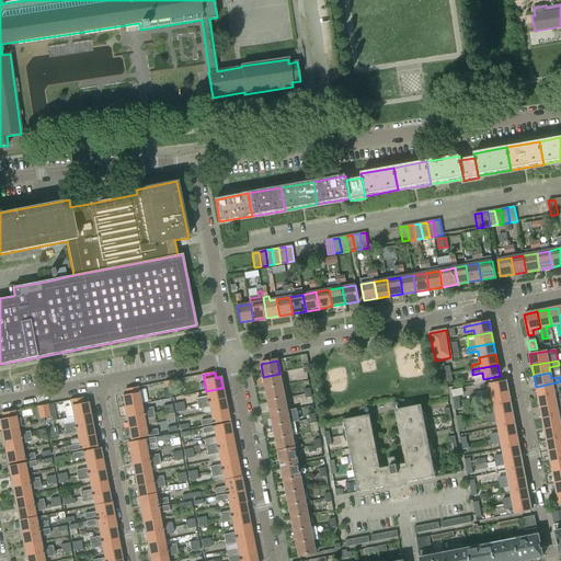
[(263,377),(266,389),(283,386),(279,374),(263,377)]
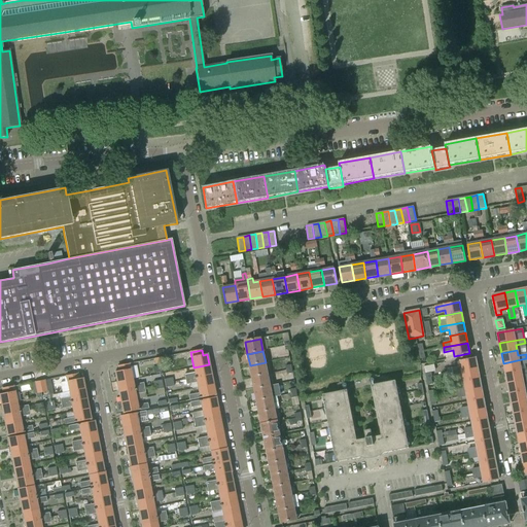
[(453,369),(454,373),(478,369),(476,358),(460,361),(461,366),(453,369)]
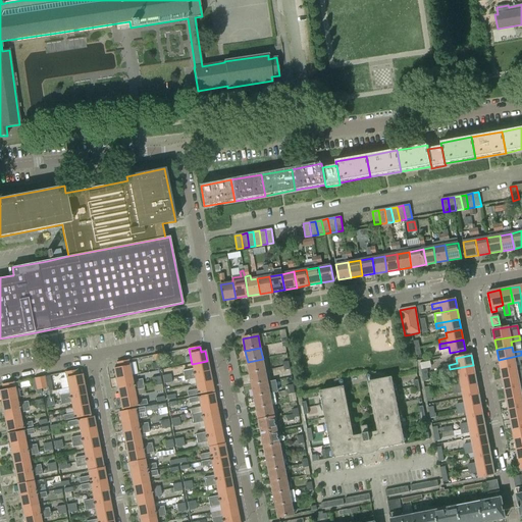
[(521,360),(521,355),(499,360),(501,370),(516,367),(515,362),(521,360)]
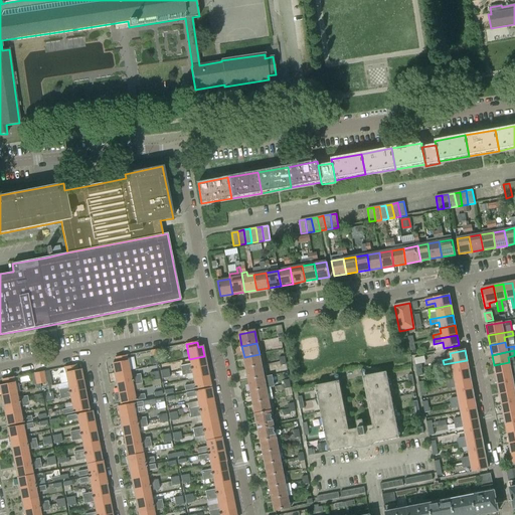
[(244,357),(246,369),(262,366),(260,354),(244,357)]
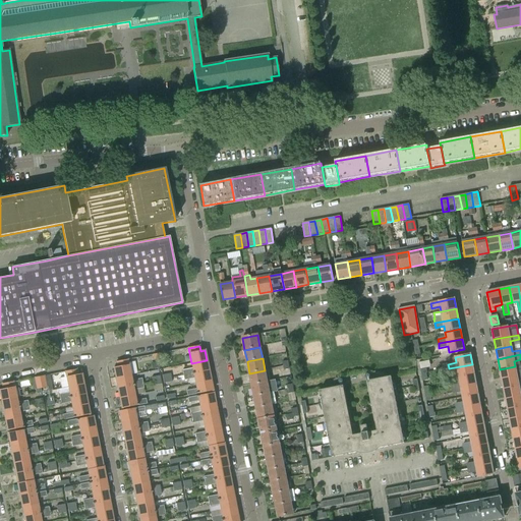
[(113,367),(115,379),(130,375),(127,359),(116,361),(117,367),(113,367)]
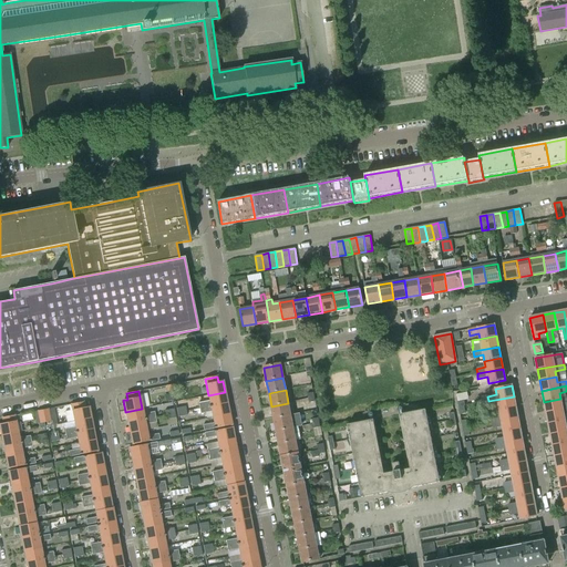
[(227,403),(225,392),(208,395),(209,402),(198,403),(199,409),(227,403)]
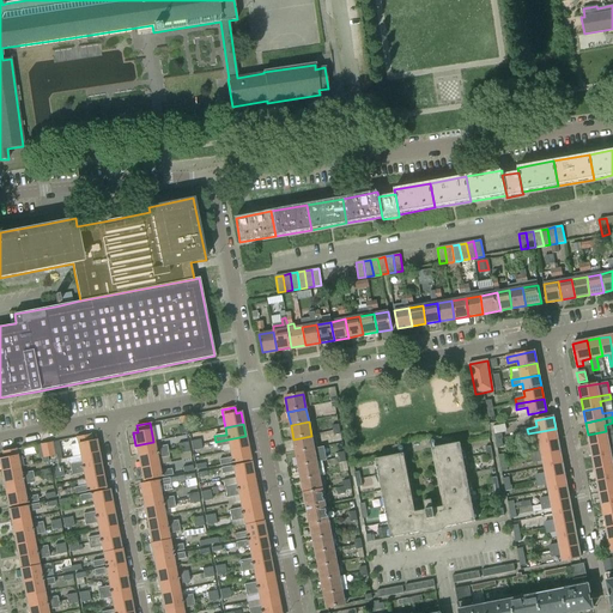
[(558,441),(556,429),(528,434),(528,439),(539,437),(540,444),(558,441)]
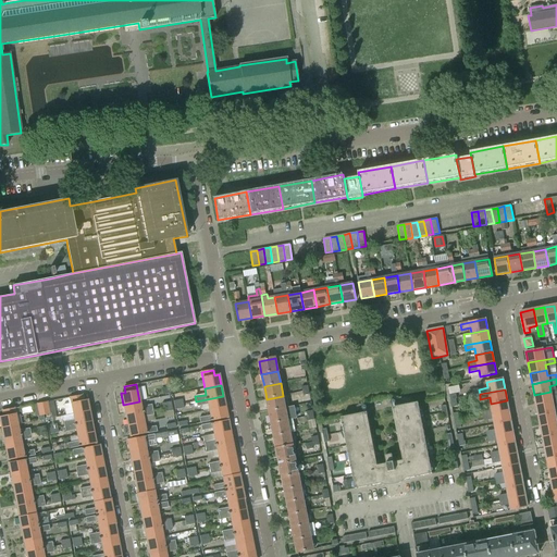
[(534,395),(536,406),(556,400),(556,390),(551,392),(534,395)]
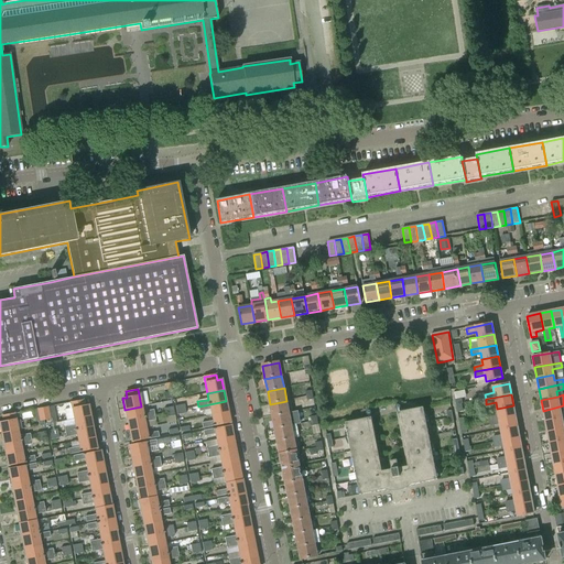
[(71,402),(74,420),(90,416),(88,405),(84,405),(83,400),(71,402)]
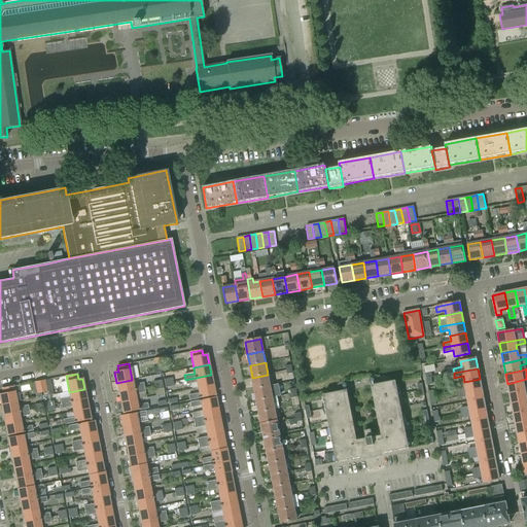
[(212,385),(211,375),(185,380),(186,384),(197,382),(198,388),(212,385)]
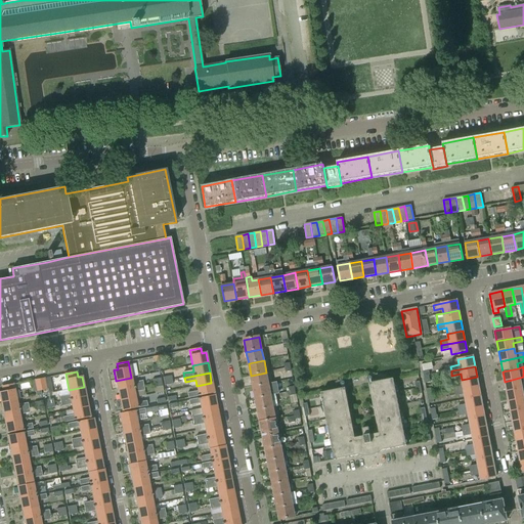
[(251,376),(253,388),(268,385),(266,373),(251,376)]
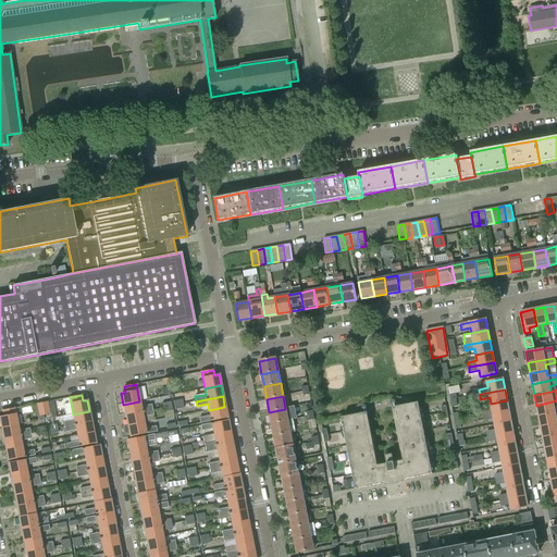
[(509,410),(507,400),(491,404),(492,409),(482,410),(483,416),(509,410)]
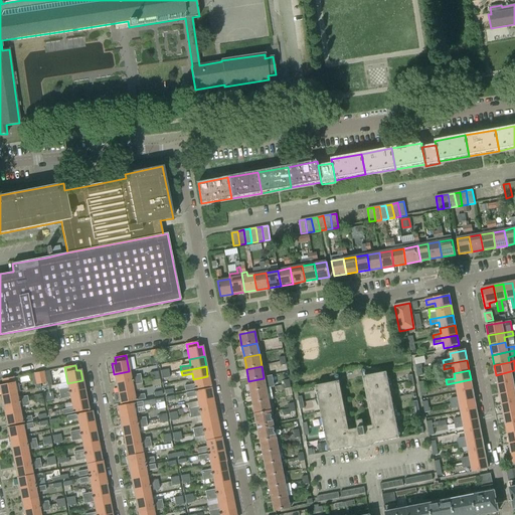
[(514,375),(514,370),(496,375),(498,384),(513,381),(512,376),(514,375)]
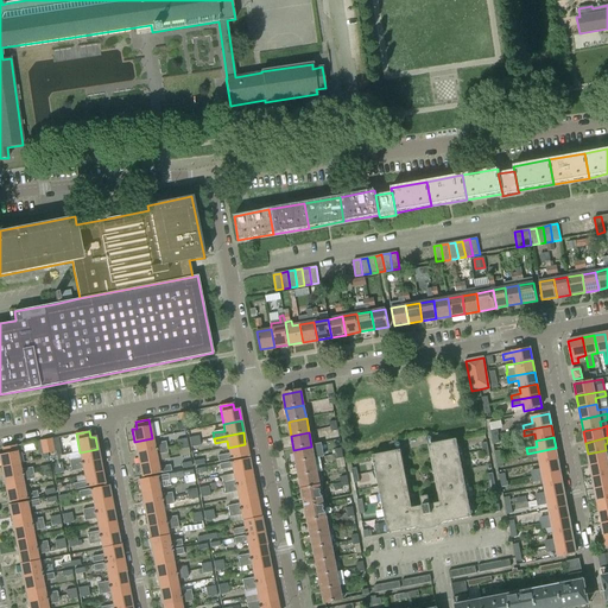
[(134,442),(137,453),(166,448),(165,442),(153,444),(152,438),(134,442)]
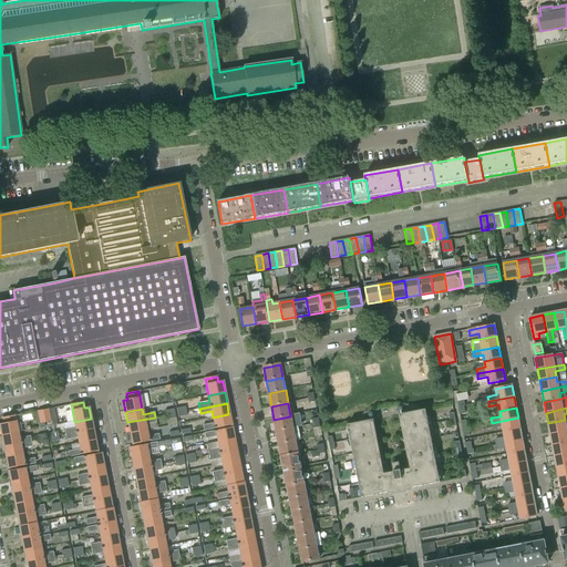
[(47,422),(50,422),(48,410),(38,411),(40,423),(43,423),(44,423),(47,423),(47,422)]
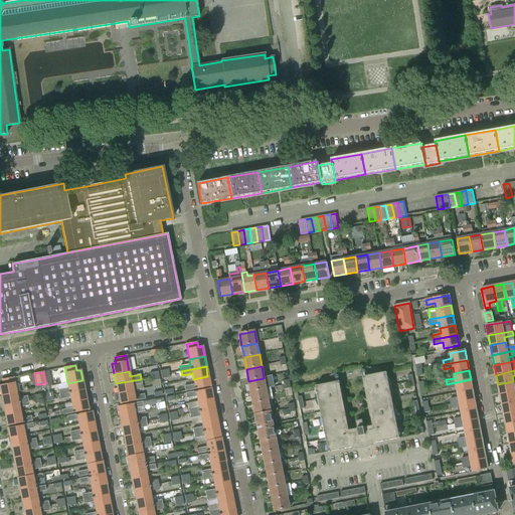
[(366,376),(368,389),(389,385),(386,372),(366,376)]
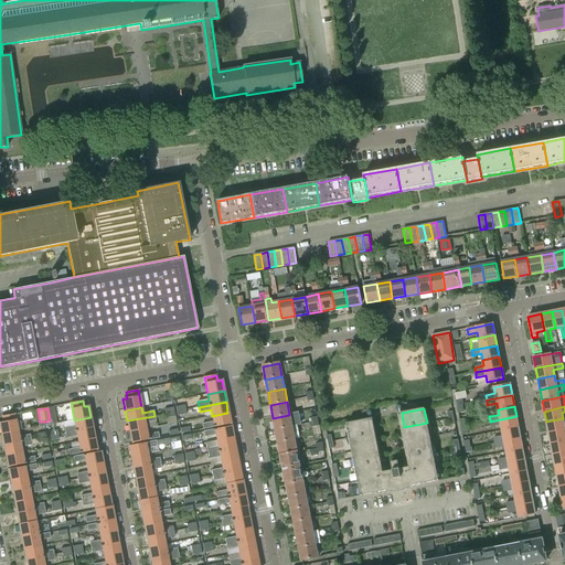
[(203,429),(230,424),(227,413),(212,416),(213,422),(202,424),(203,429)]
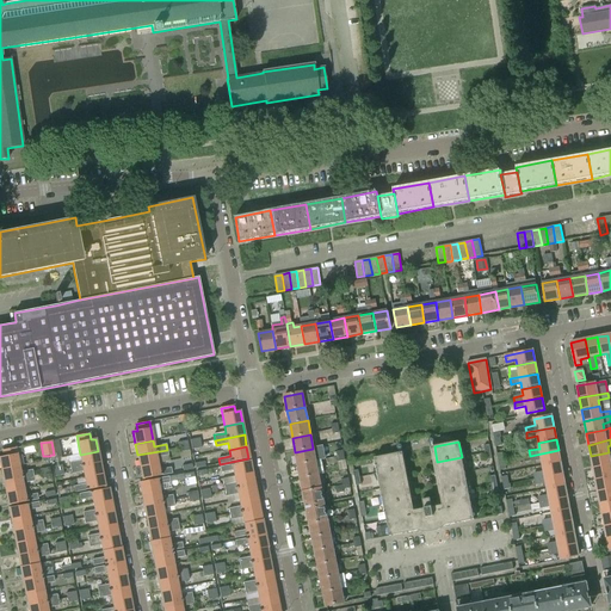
[(4,457),(0,457),(0,462),(0,466),(18,462),(16,448),(2,450),(4,457)]
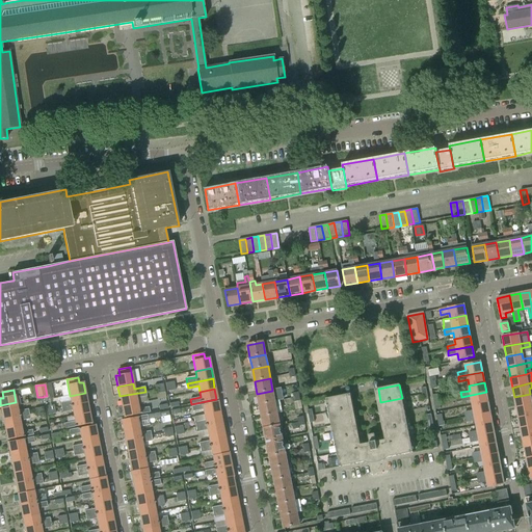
[(257,394),(260,405),(275,402),(272,391),(257,394)]
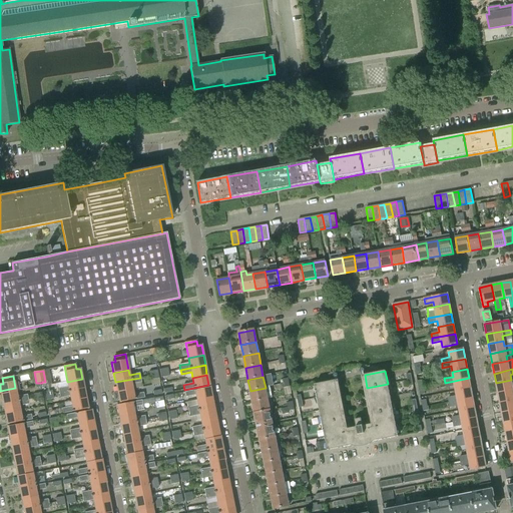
[(141,382),(140,378),(115,382),(117,392),(132,389),(140,388),(139,383),(141,382)]
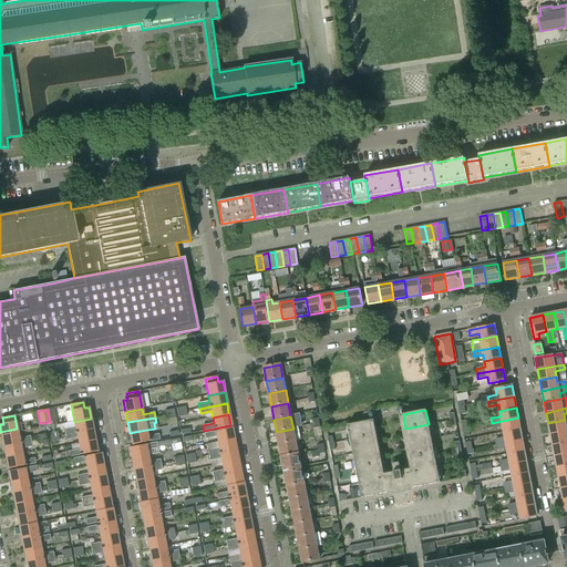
[(521,429),(518,418),(492,423),(493,429),(503,426),(504,432),(521,429)]
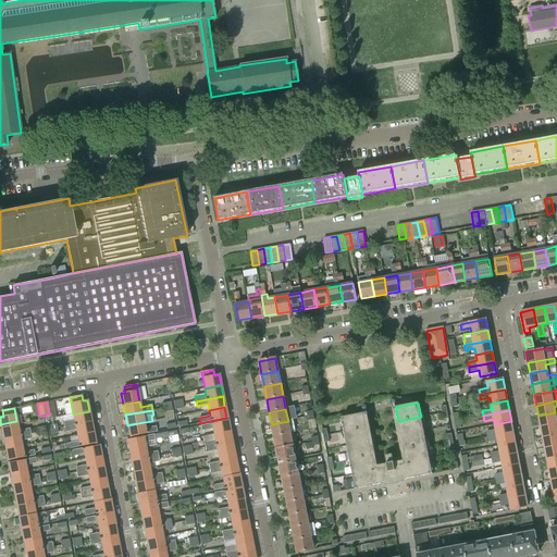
[(91,422),(89,411),(73,415),(74,420),(63,422),(64,426),(91,422)]
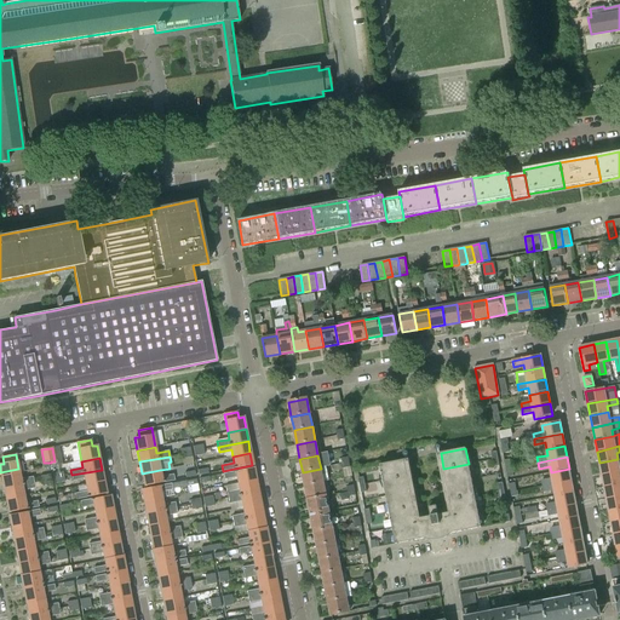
[(600,463),(602,475),(619,471),(619,465),(619,466),(618,459),(600,463)]
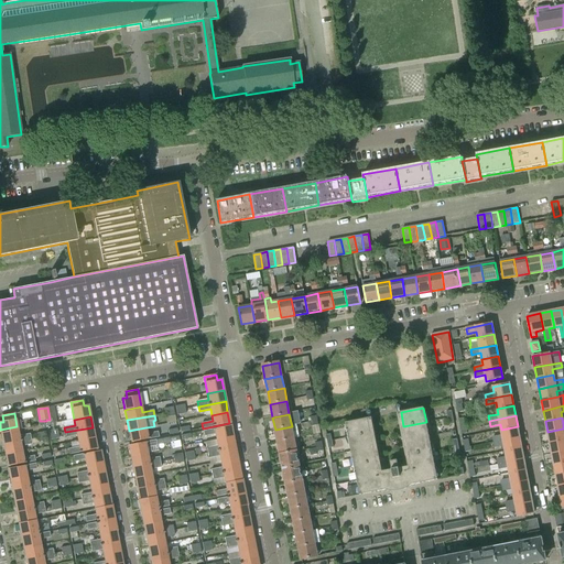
[(346,423),(348,437),(371,433),(368,419),(346,423)]
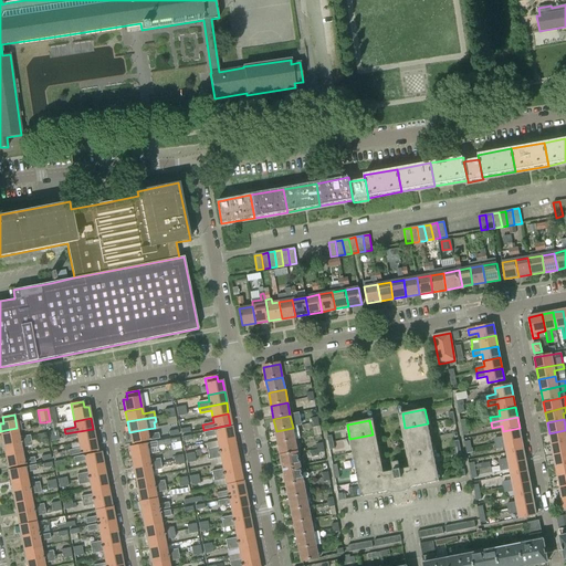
[(431,438),(428,423),(405,428),(408,442),(431,438)]
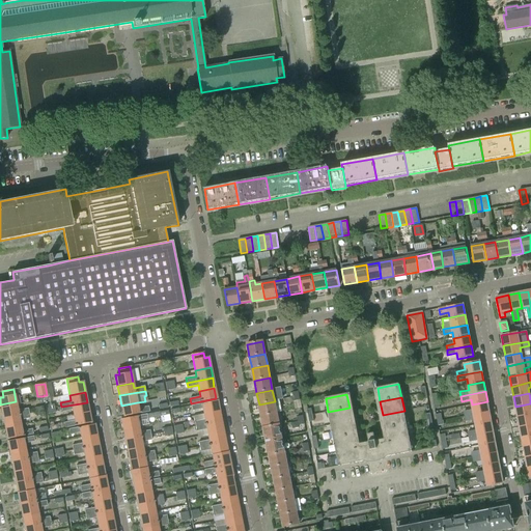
[(203,414),(219,411),(217,400),(191,406),(192,411),(202,409),(203,414)]
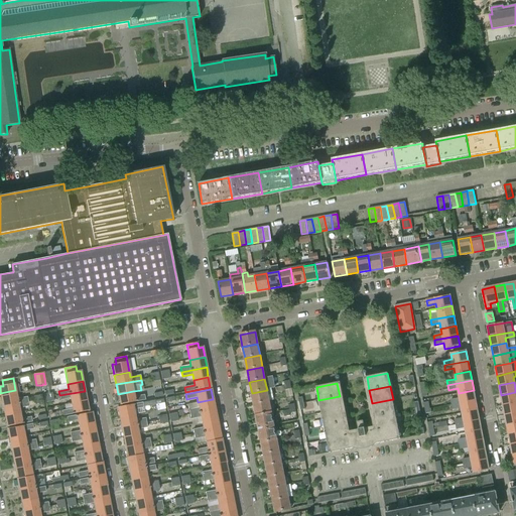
[(17,401),(17,399),(15,390),(0,393),(3,404),(17,401)]
